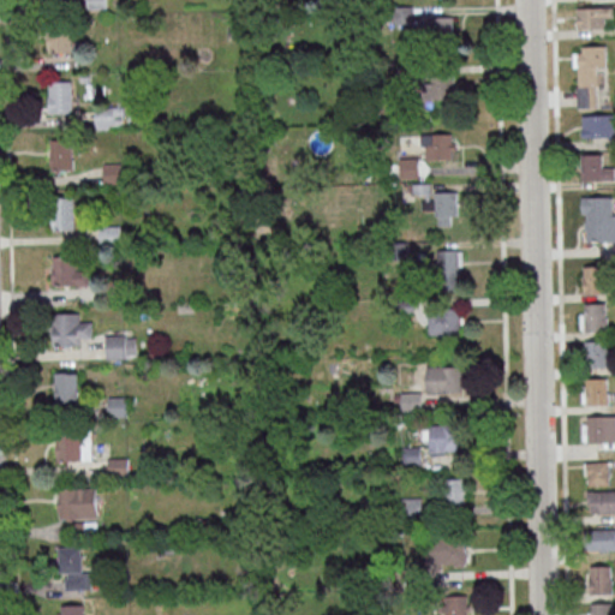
[(574,9),(610,7),(610,17),(601,17),(602,27),(575,28),(574,9)]
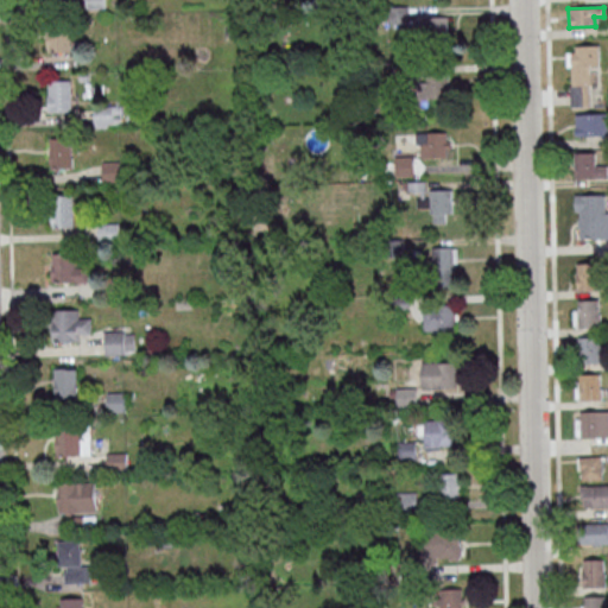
[(449,16),(425,16),(425,45),(449,45),(449,16)]
